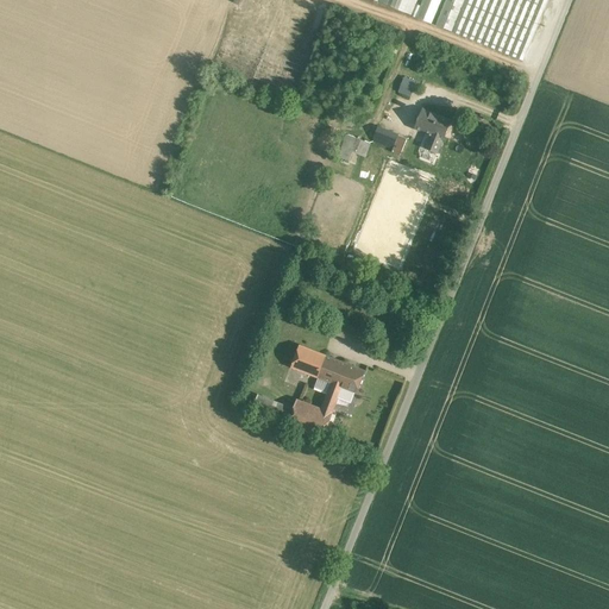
[(418,0),(374,0),(412,16),(418,0)]
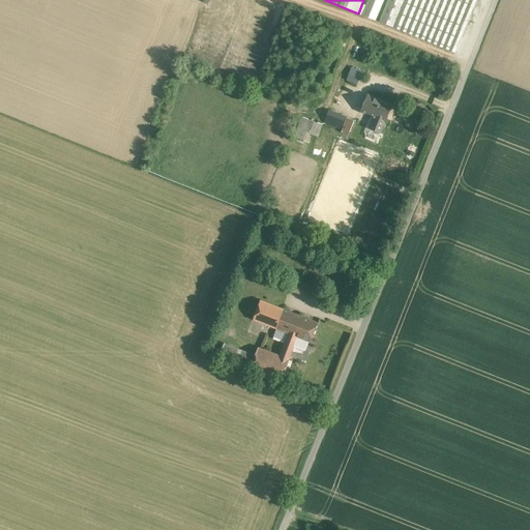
[(367,0),(361,16),(376,21),(384,0),(387,0),(379,22),(455,53),(477,0),(367,0)]
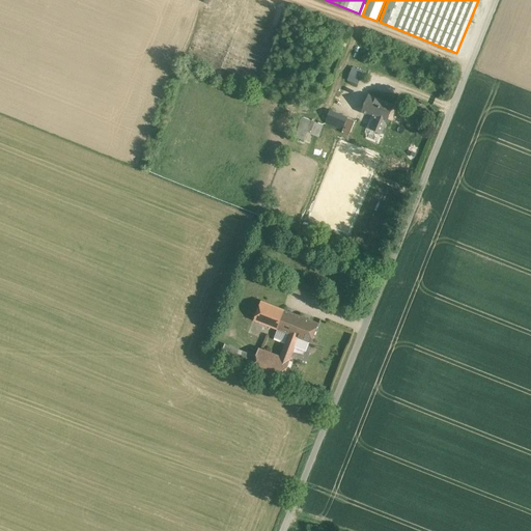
[(361,70),(352,65),(346,80),(356,83),(361,70)]
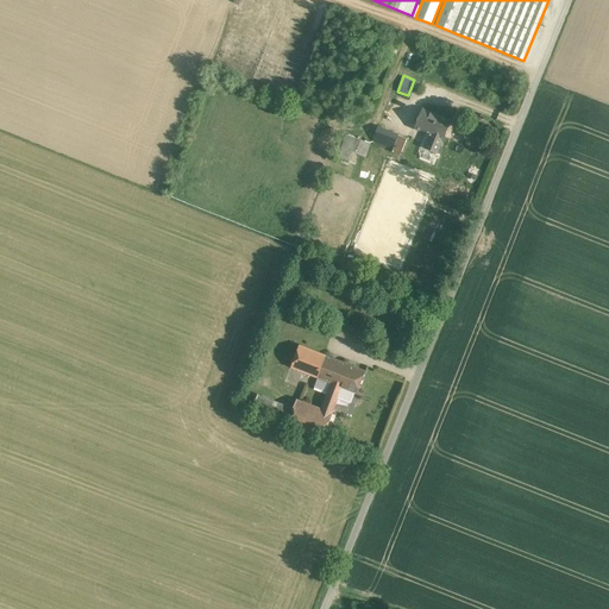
[(422,110),(415,127),(424,130),(431,112),(422,110)]
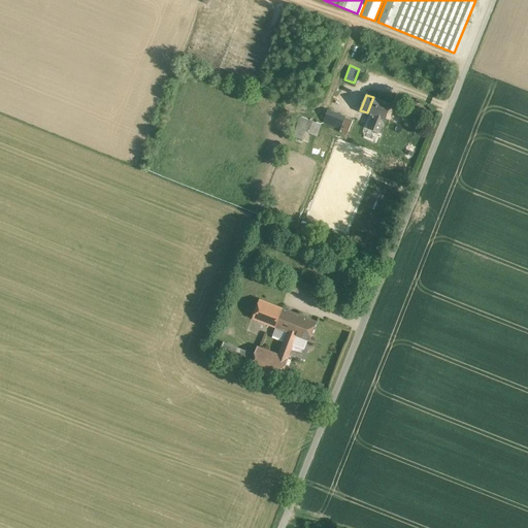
[(390,104),(373,97),(367,112),(372,116),(368,127),(378,131),(384,120),(390,104)]
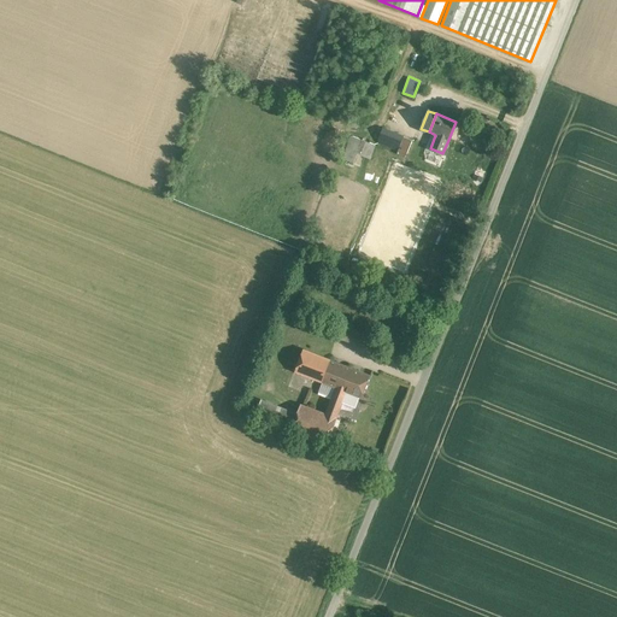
[(404,137),(383,129),(378,141),(399,150),(404,137)]
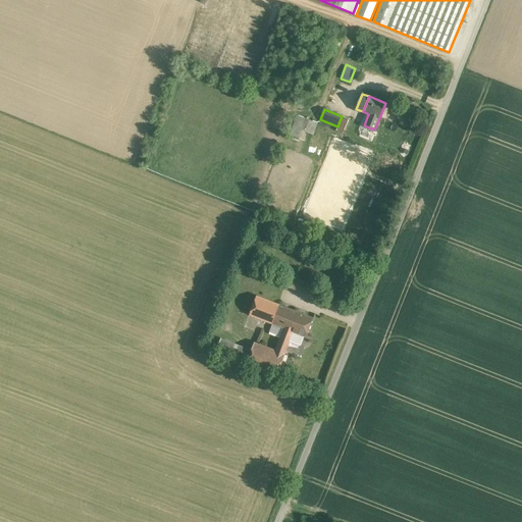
[(317,123),(298,115),(291,135),(300,139),(302,131),(313,135),(317,123)]
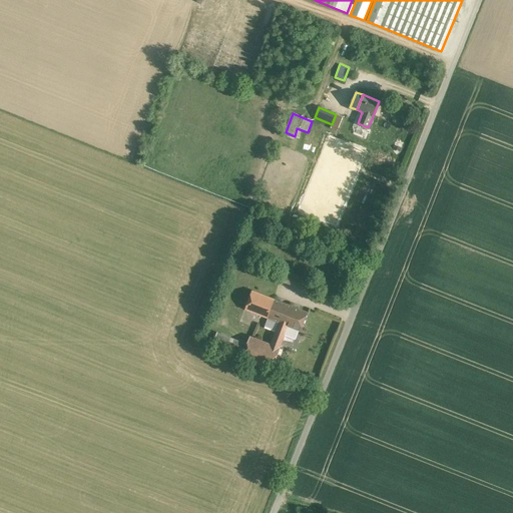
[(343,117),(336,114),(332,124),(331,128),(338,131),(343,117)]
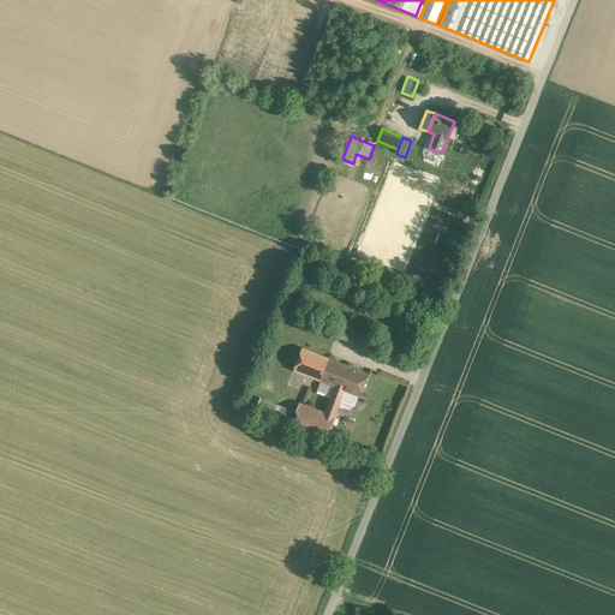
[(329,359),(303,348),(294,370),(322,380),(329,359)]
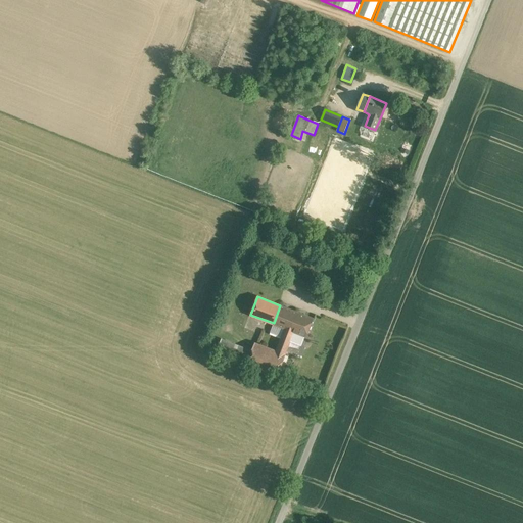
[(297,313),(280,305),(274,323),(285,328),(291,330),(297,313)]
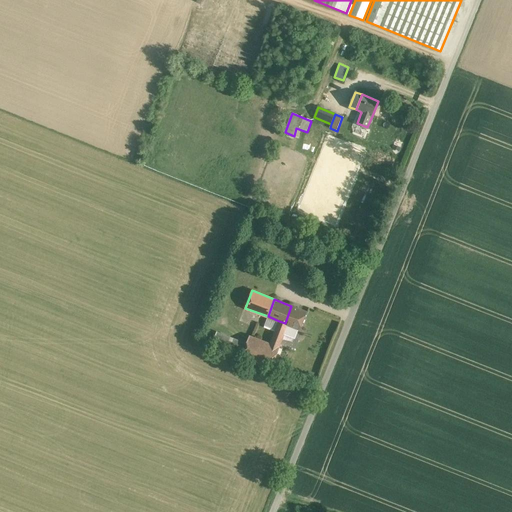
[(307,312),(291,306),(285,323),(288,324),(300,329),(307,312)]
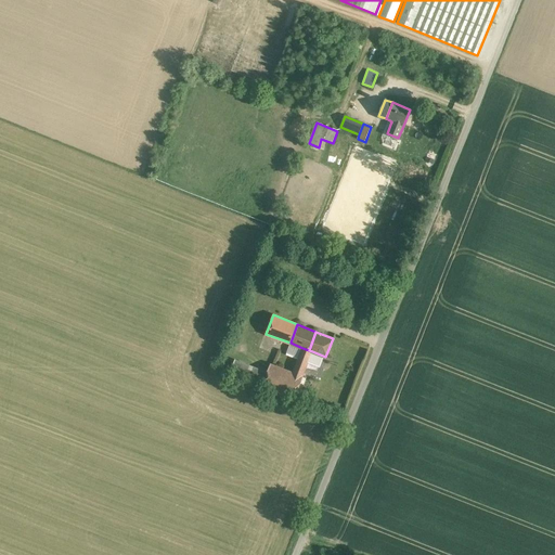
[(302,348),(293,372),(302,375),(312,351),(309,350),(302,348)]
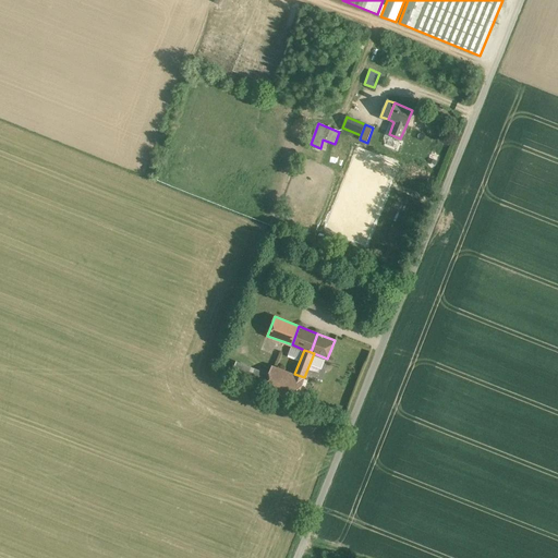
[(268,372),(235,360),(229,376),(262,388),(268,372)]
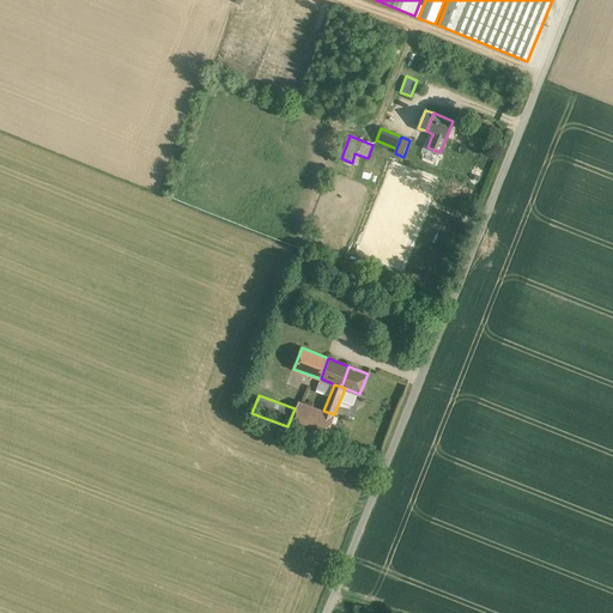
[(323,411),(297,401),(295,408),(287,426),(323,441),(334,414),(323,411)]
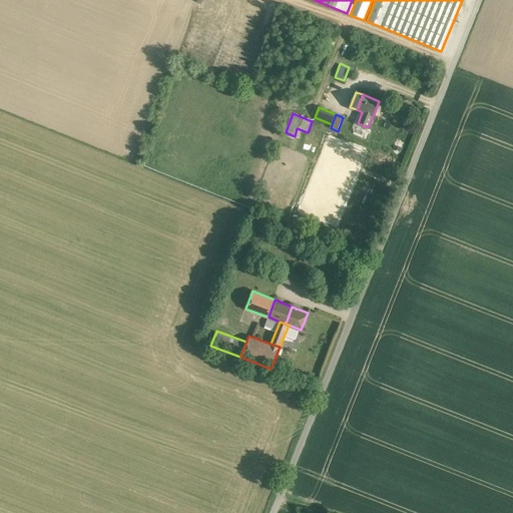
All buildings are outlined.
